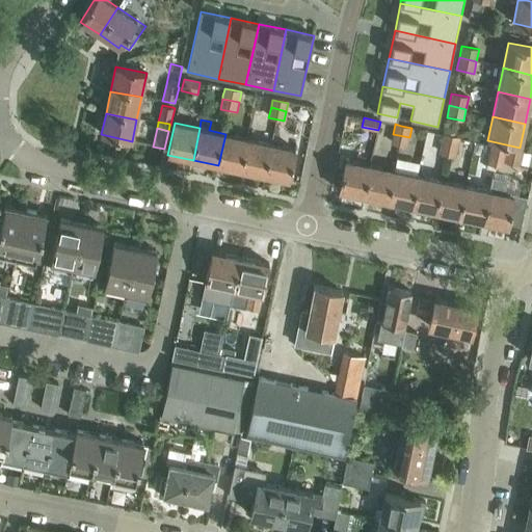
[(225,134),(218,165),(242,170),(247,138),(225,134)]
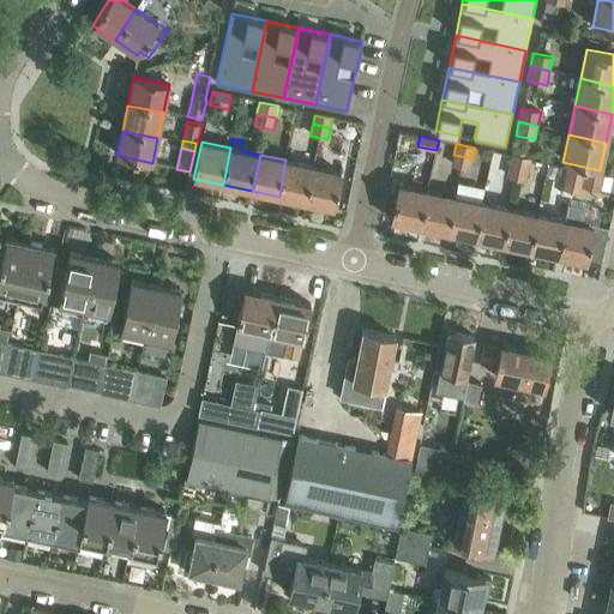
[(453,155),(451,166),(461,167),(470,169),(473,158),(453,155)]
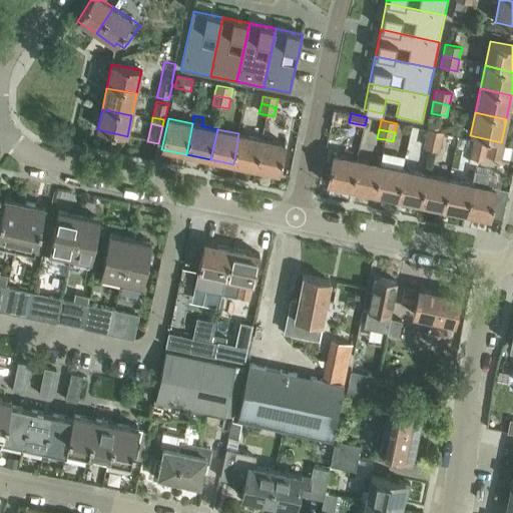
[(427,130),(426,138),(442,141),(443,133),(443,132),(428,129),(427,129),(427,130)]
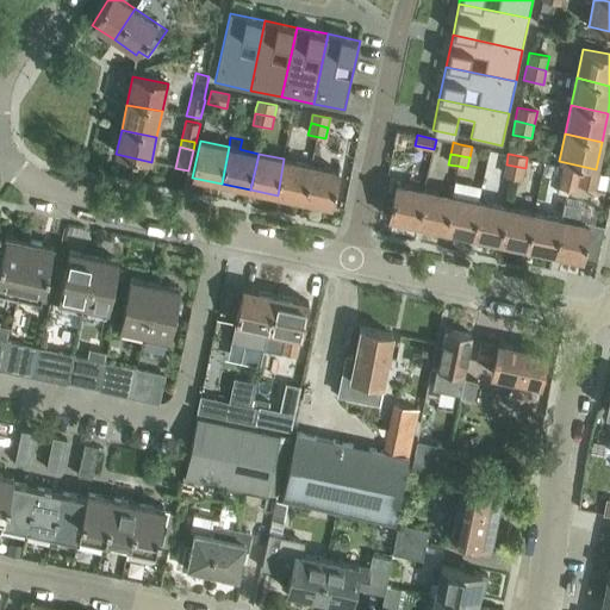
[(284,159),(278,195),(304,201),(313,165),(284,159)]
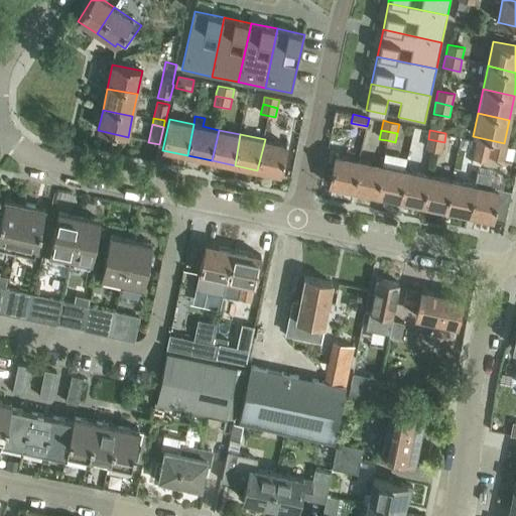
[(265,139),(257,170),(280,175),(286,144),(265,139)]
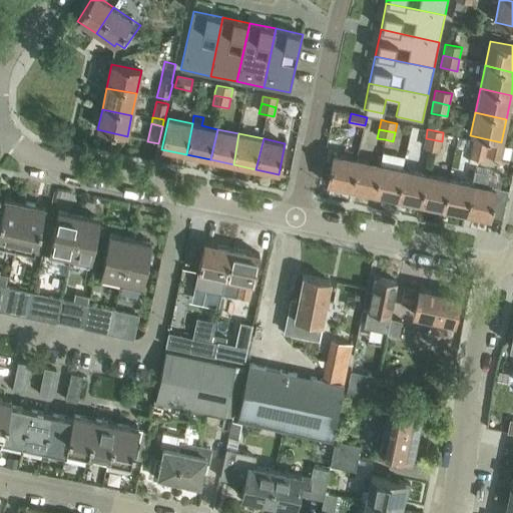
[(426,138),(424,147),(440,151),(442,141),(426,138)]
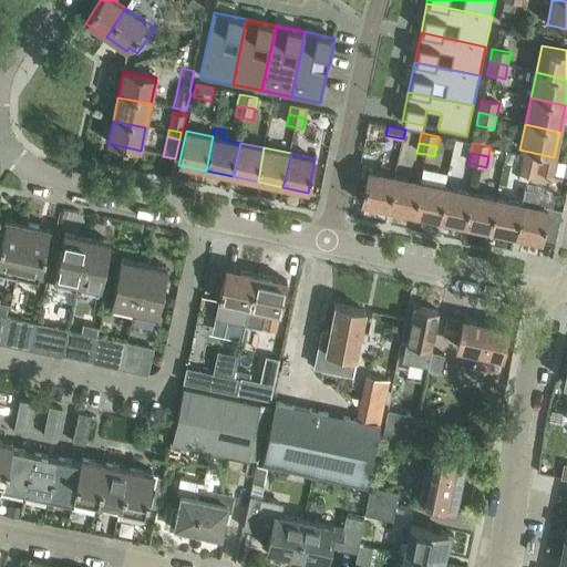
[(536,174),(537,174),(554,177),(557,163),(524,156),(522,165),(537,168),(536,174)]
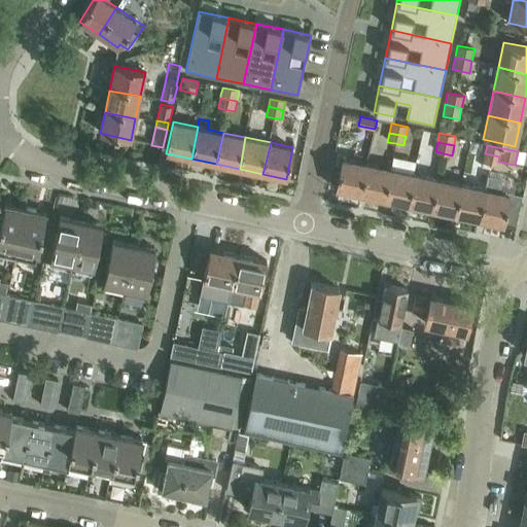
[(485,153),(482,168),(490,170),(491,166),(498,167),(499,162),(498,162),(499,156),(485,153)]
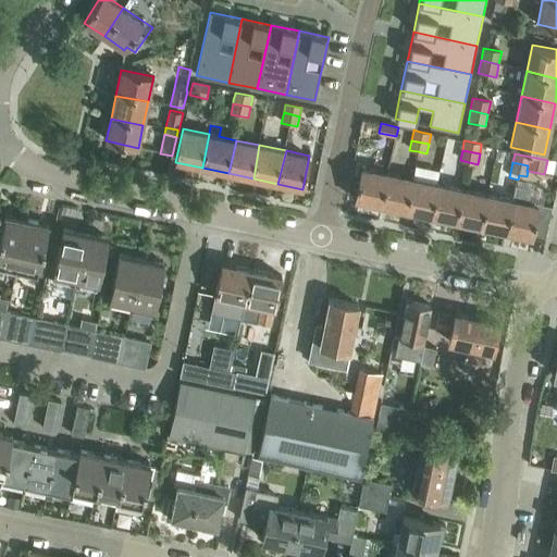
[(355,200),(379,206),(386,172),(361,166),(355,200)]
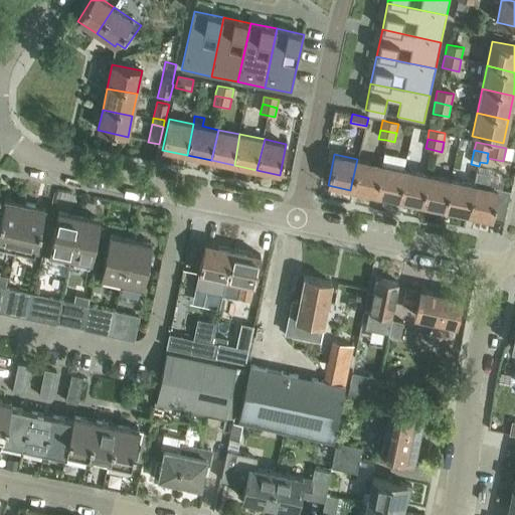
[(357,159),(350,190),(372,195),(379,164),(357,159)]
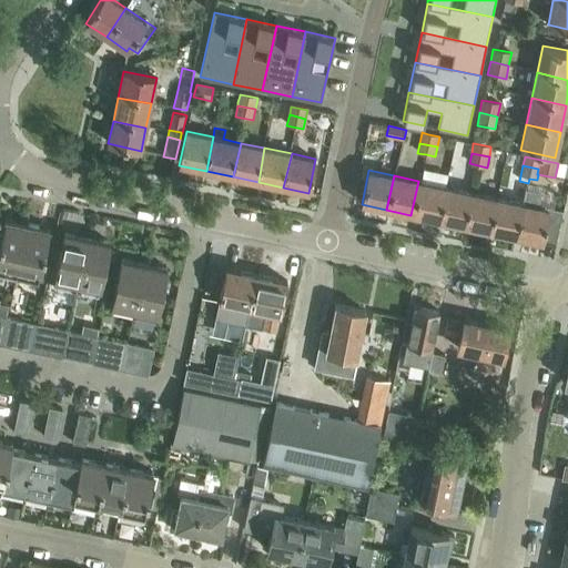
[(418,181),(411,215),(437,221),(445,186),(418,181)]
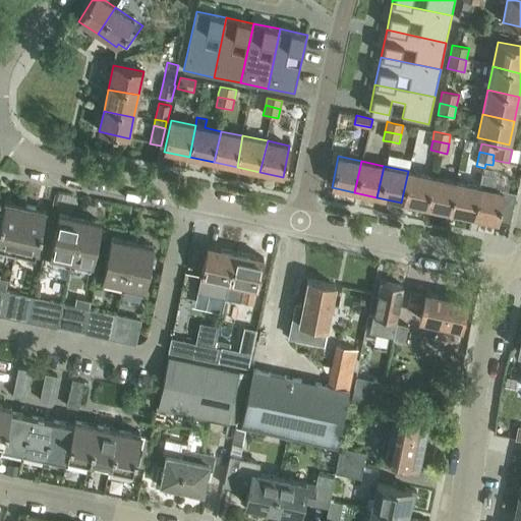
[(408,171),(401,203),(424,208),(429,175),(408,171)]
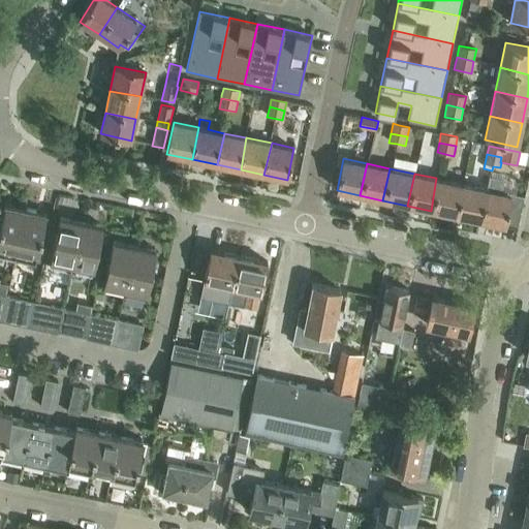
[(487,189),(479,221),(505,226),(506,223),(519,226),(525,198),(512,196),(512,194),(501,192),(504,180),(490,177),(487,189)]
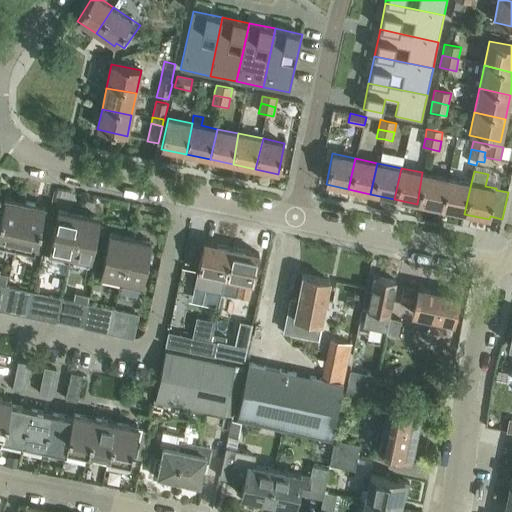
[(422,172),(417,204),(440,209),(447,177),(422,172)]
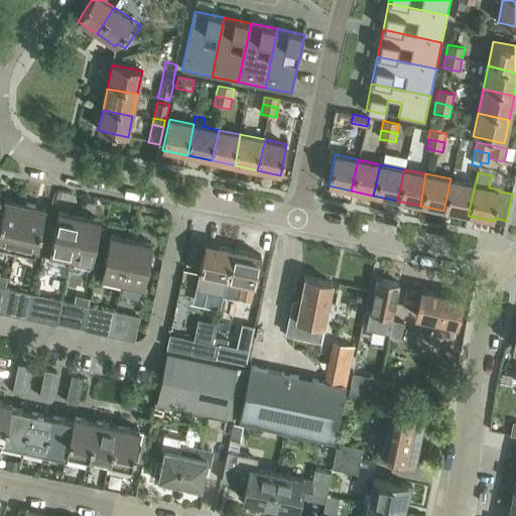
[(450,178),(443,211),(468,216),(475,184),(450,178)]
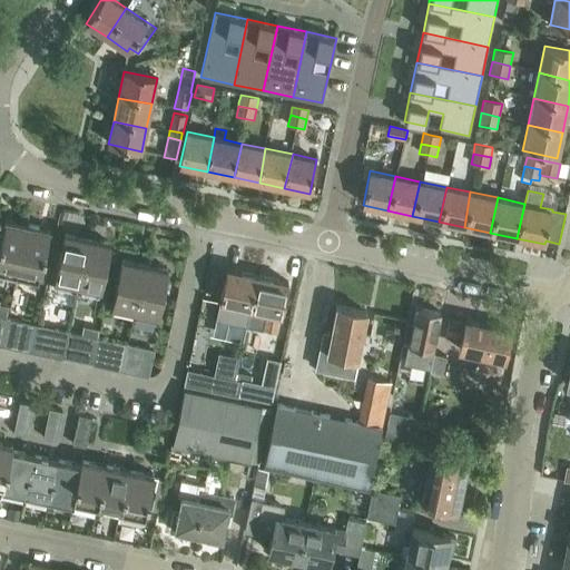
[(0,243),(0,276),(16,279),(27,226),(5,220),(0,243)]
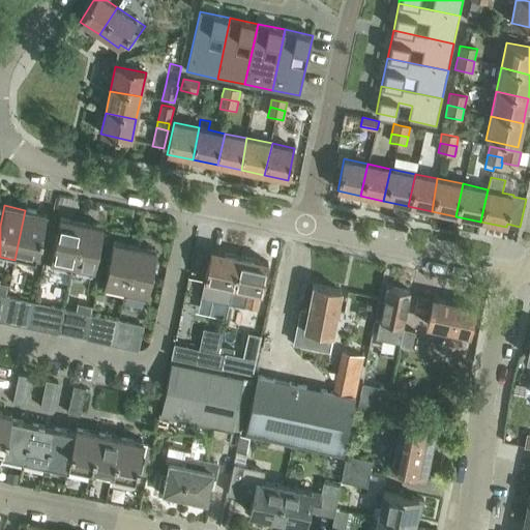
[(25,210),(15,260),(35,265),(47,214),(25,210)]
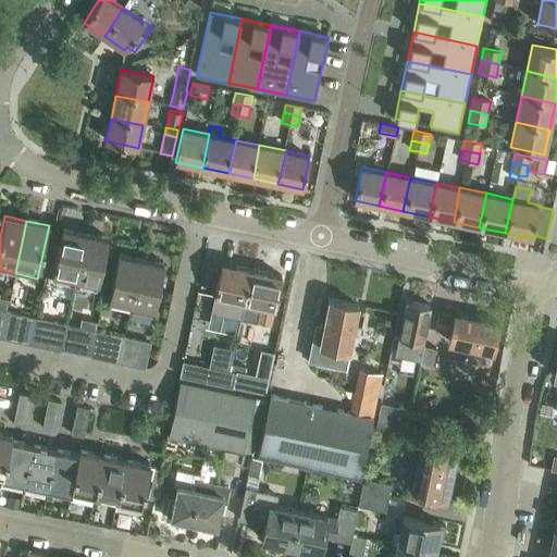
[(52,281),(74,285),(86,233),(63,229),(53,275),(53,276),(52,281)]
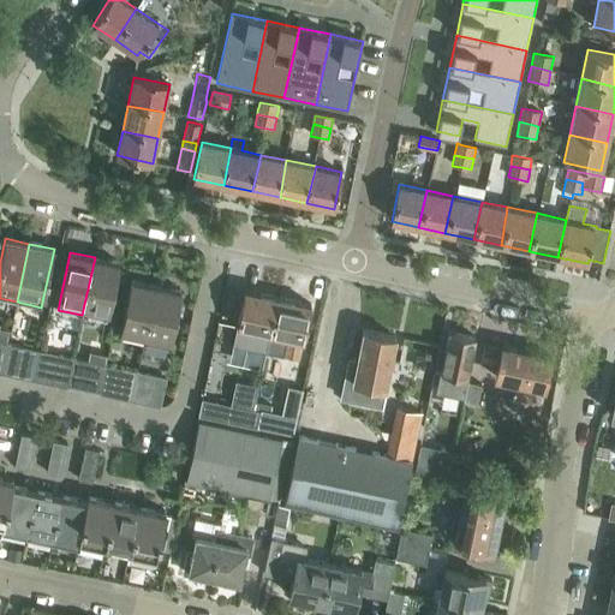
[(95,257),(82,315),(106,321),(107,315),(119,263),(95,257)]
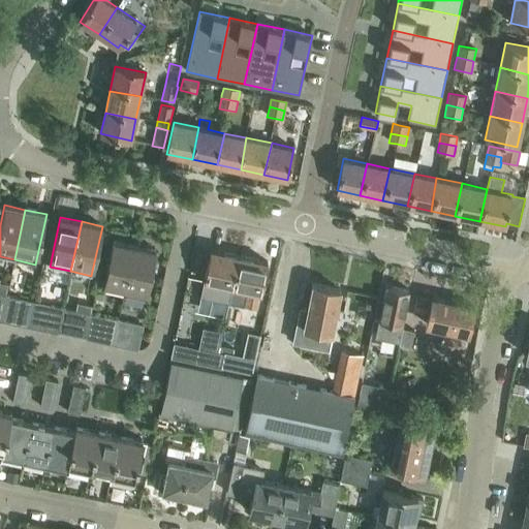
[(103,291),(124,296),(134,246),(114,241),(103,291)]
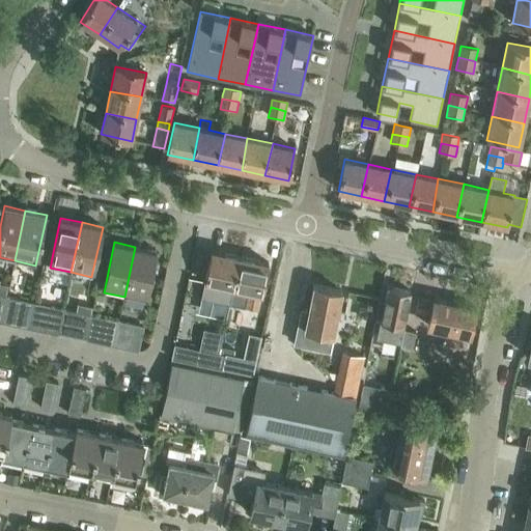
[(135,247),(124,297),(145,301),(146,296),(156,251),(135,247)]
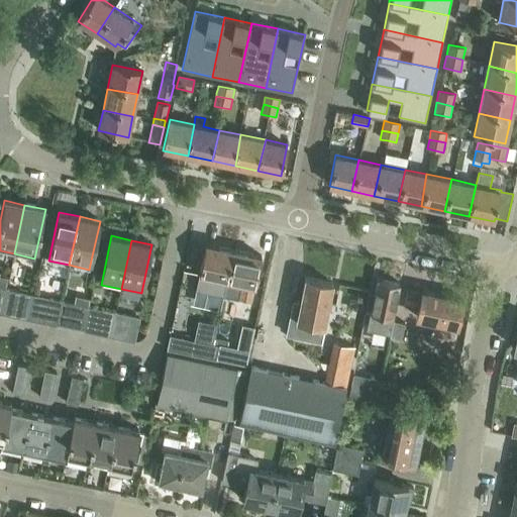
[(196,291),(209,293),(223,297),(226,282),(233,250),(206,244),(196,291)]
